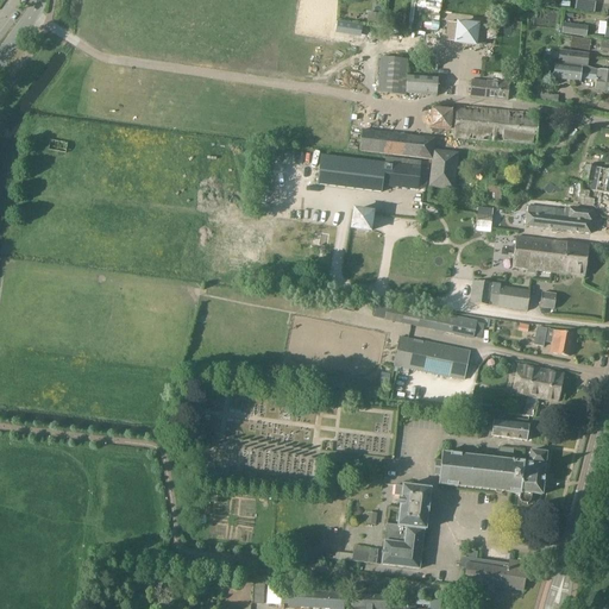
[(366,25),(380,27),(381,17),(368,14),(366,25)]
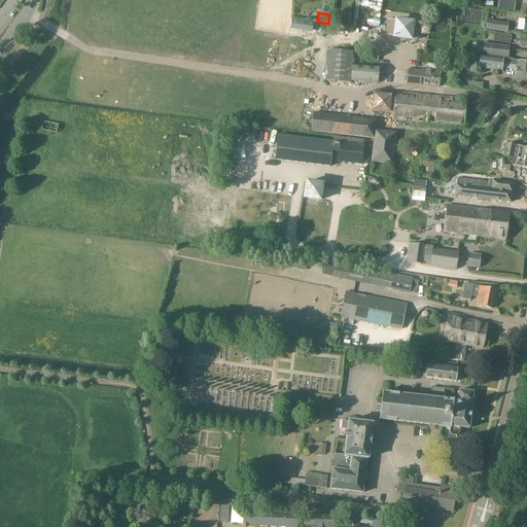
[(290,29),(305,32),(307,22),(291,19),(290,29)]
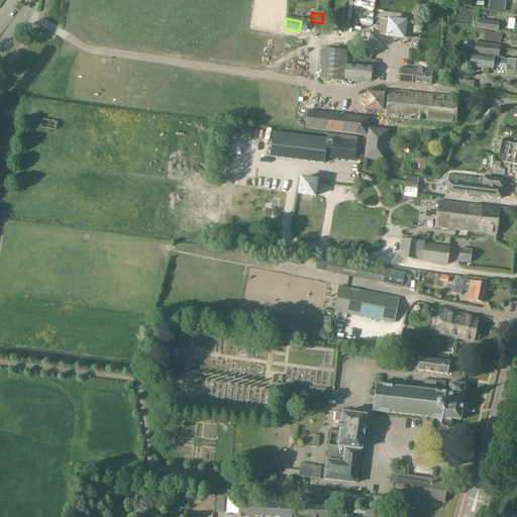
[(411,39),(413,23),(380,19),(378,35),(411,39)]
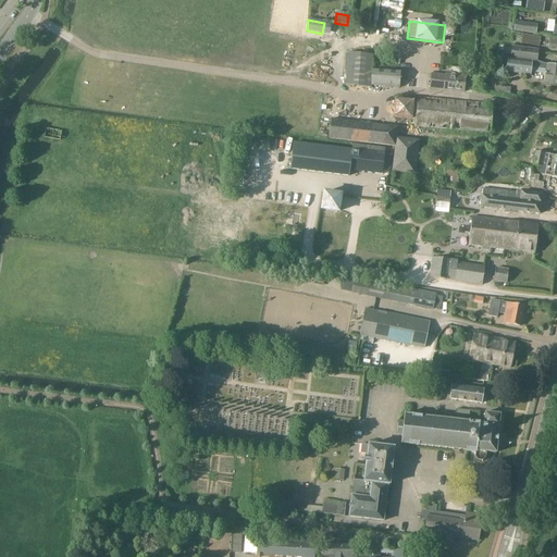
[(515,22),(514,32),(534,34),(535,25),(515,22)]
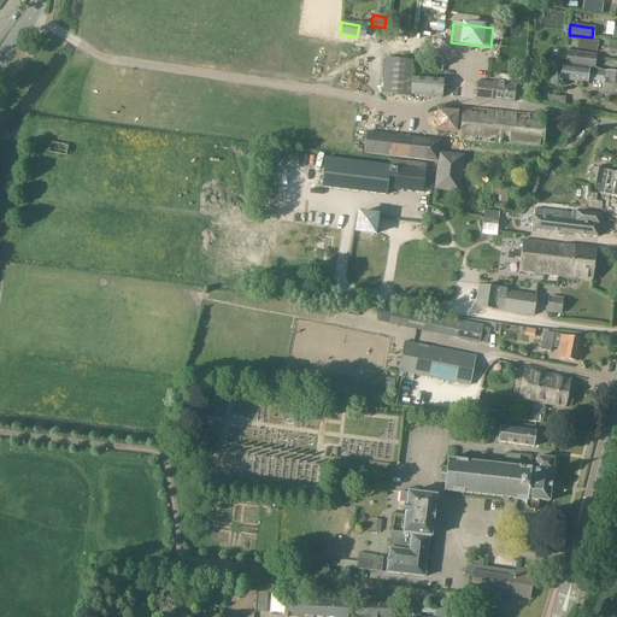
[(598,41),(580,39),(577,50),(597,52),(598,41)]
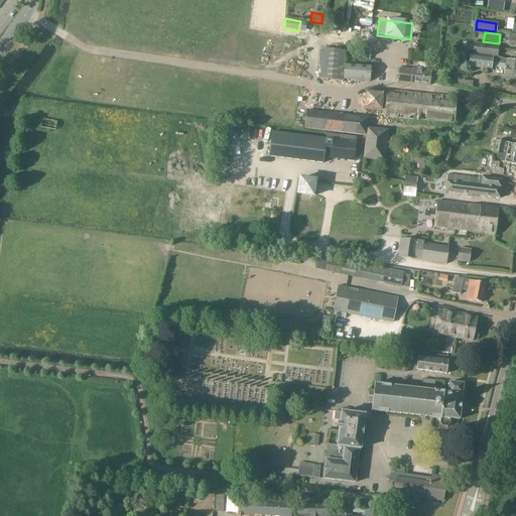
[(475,42),(474,53),(498,56),(499,46),(475,42)]
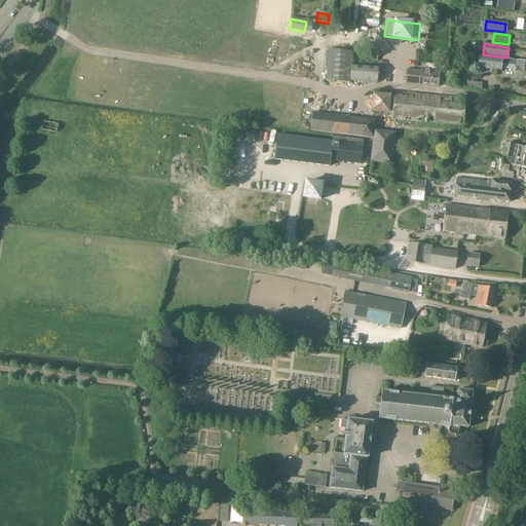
[(352,52),(328,49),(326,80),(350,83),(350,81),(377,83),(378,67),(351,65),(352,52)]
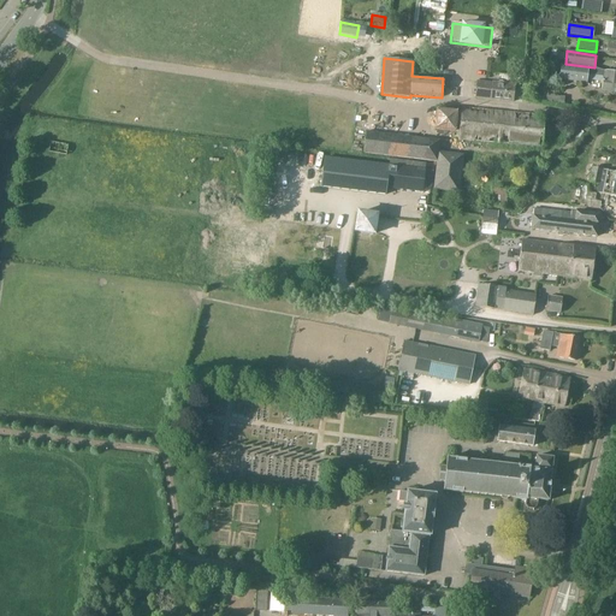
[(603,81),(602,90),(615,92),(615,72),(604,72),(593,67),(593,69),(588,67),(587,69),(561,65),(560,78),(586,82),(587,78),(603,81)]
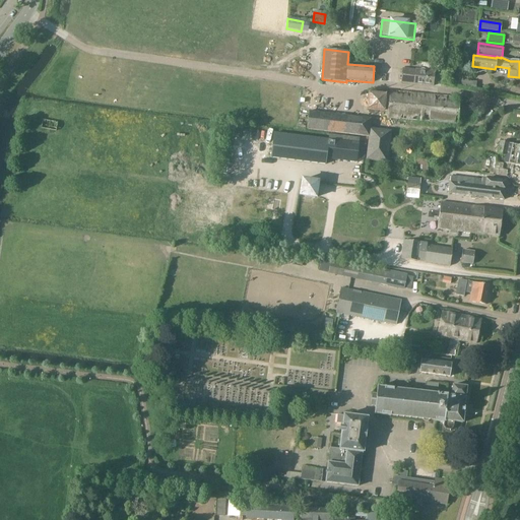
[(402,68),(400,83),(433,87),(435,71),(402,68)]
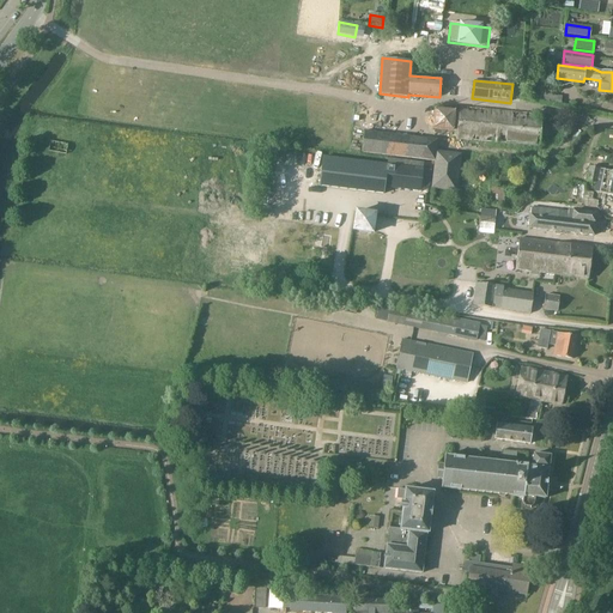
[(505,145),(540,147),(542,114),(459,107),(459,111),(454,111),(454,110),(434,109),(432,131),(456,133),(456,140),(505,145)]
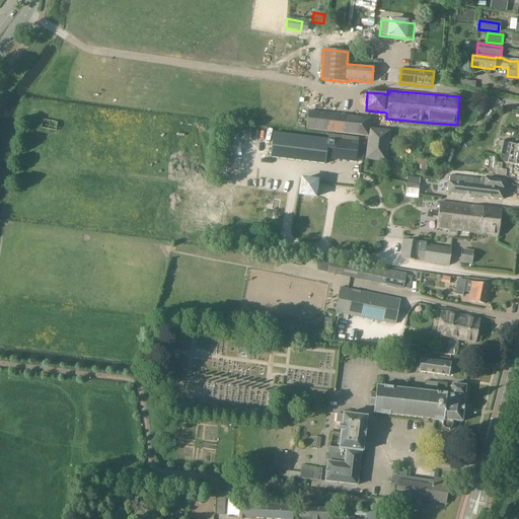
[(370,119),(307,112),(305,130),(368,137),(370,119)]
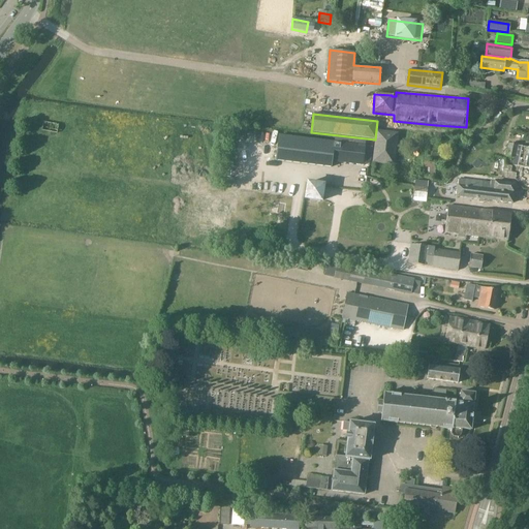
[(58,125),(43,122),(41,131),(57,133),(58,125)]
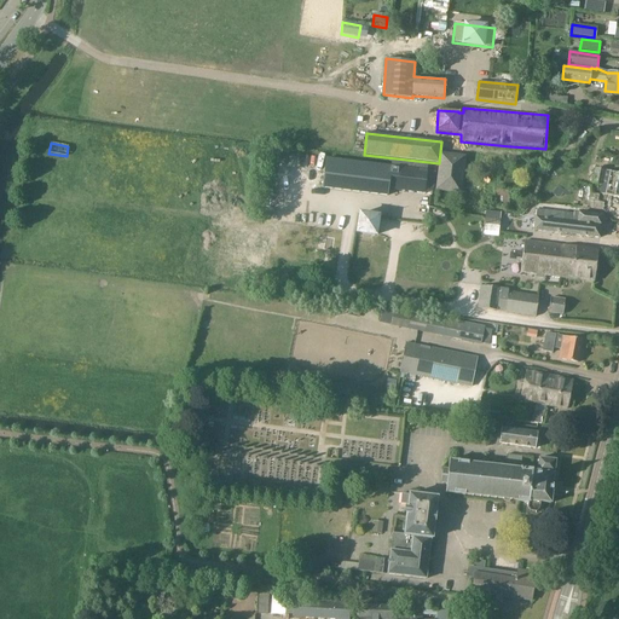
[(437,190),(461,192),(464,156),(441,154),(437,190)]
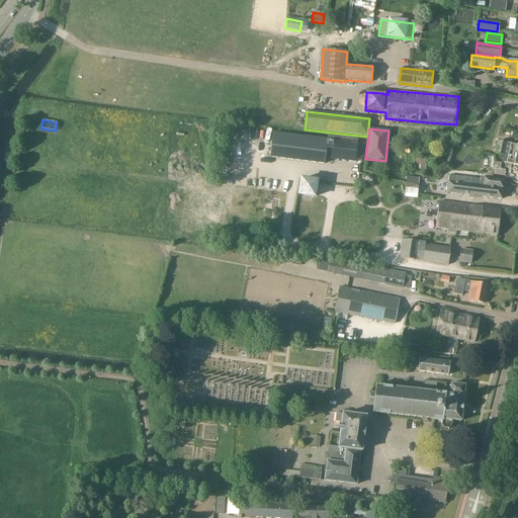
[(357,143),(358,138),(328,134),(327,139),(272,133),(269,158),(324,165),(325,159),(355,163),(357,143)]
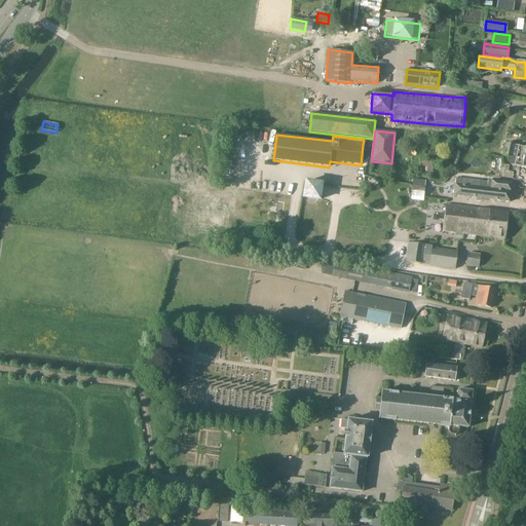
[(525,147),(505,144),(503,156),(511,158),(510,165),(515,166),(523,167),(523,168),(525,168),(525,147)]
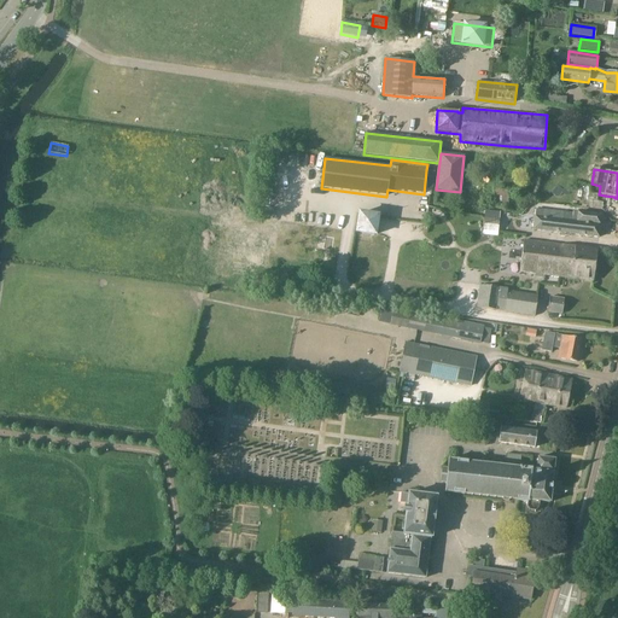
[(493,208),(508,209),(509,191),(495,190),(493,208)]
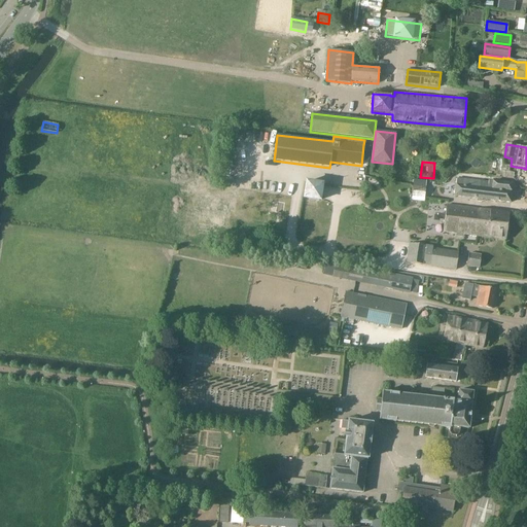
[(457,179),(455,196),(510,202),(512,183),(494,182),(489,181),(489,183),(457,179)]
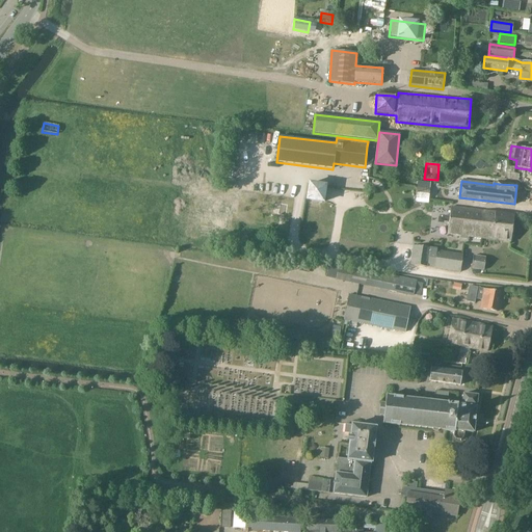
[(447,235),(481,239),(484,212),(450,208),(447,235)]
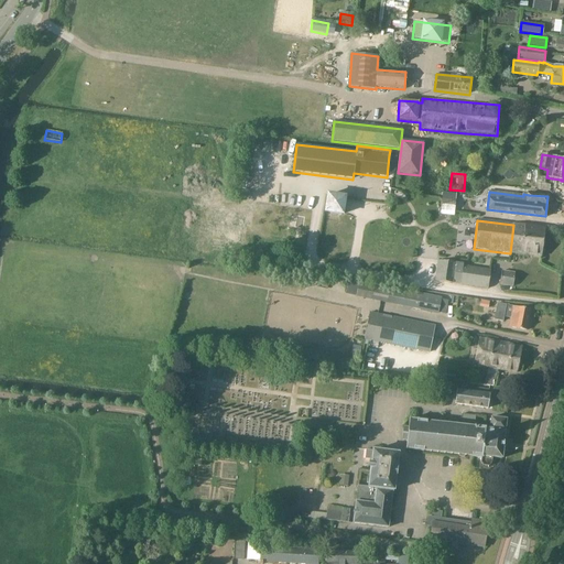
[(513,225),(510,253),(541,257),(544,228),(513,225)]
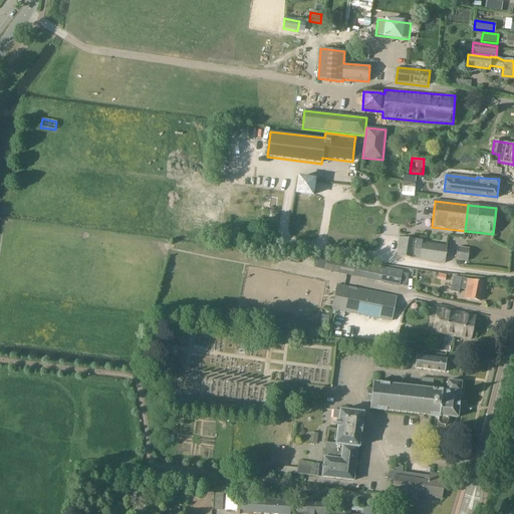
[(397,256),(445,263),(447,246),(416,241),(416,240),(399,238),(397,256)]
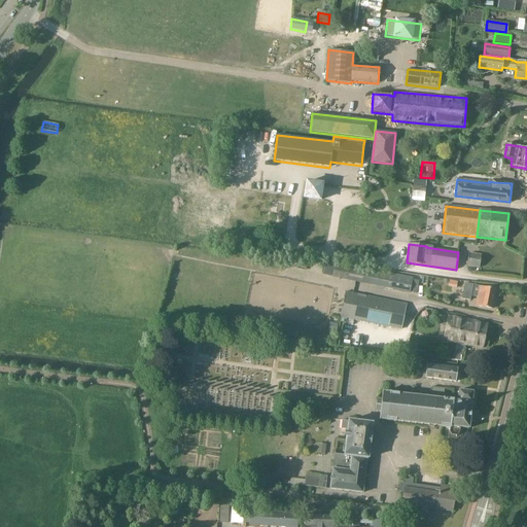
[(480,255),(468,253),(467,267),(479,269),(480,255)]
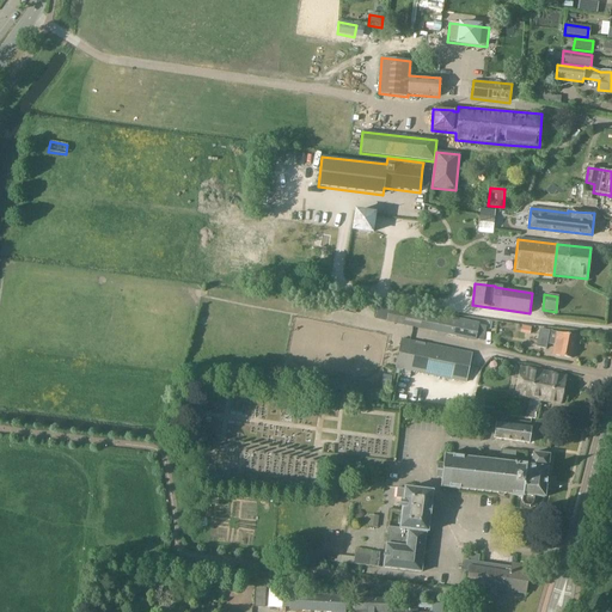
[(430,331),(434,314),(390,305),(390,306),(378,304),(374,319),(386,322),(386,323),(430,331)]
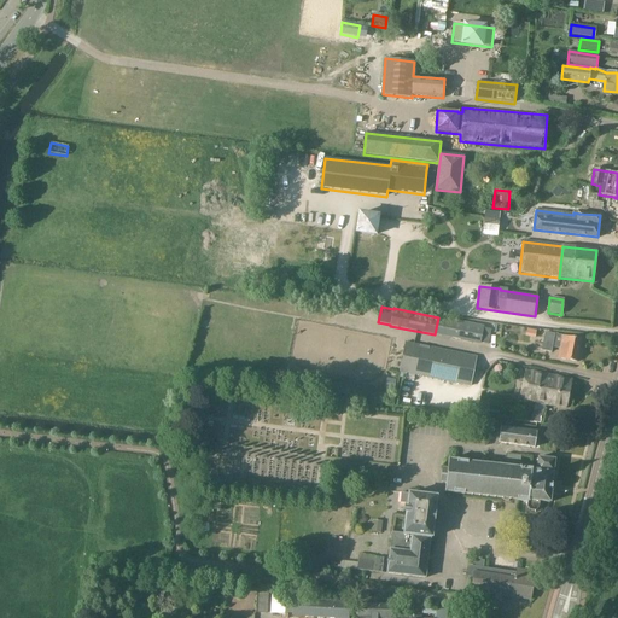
[(438,318),(435,334),(450,338),(454,321),(438,318)]
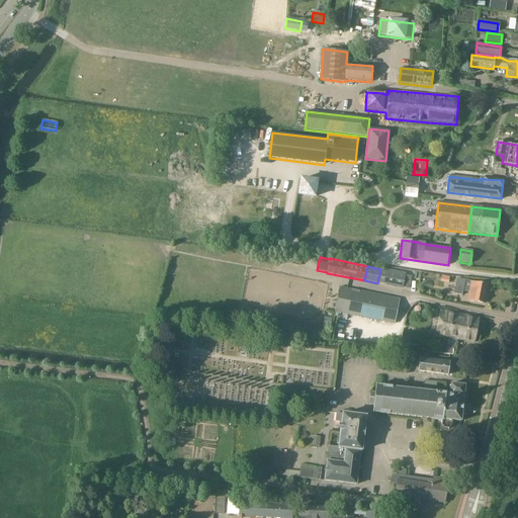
[(380,269),(377,283),(403,288),(403,287),(405,275),(405,274),(404,273),(395,271),(380,269)]
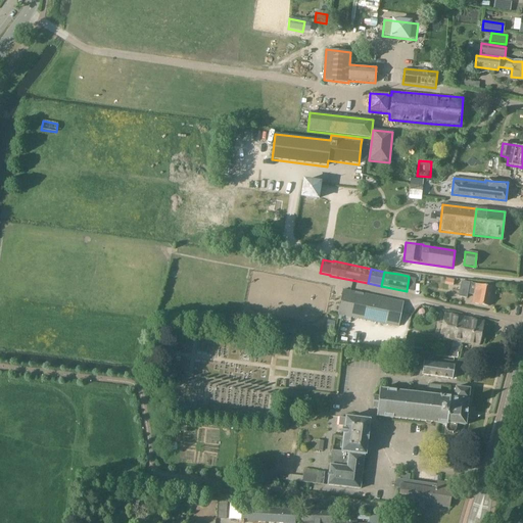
[(473,295),(472,303),(488,306),(491,287),(461,282),(458,297),(466,298),(467,294),(473,295)]
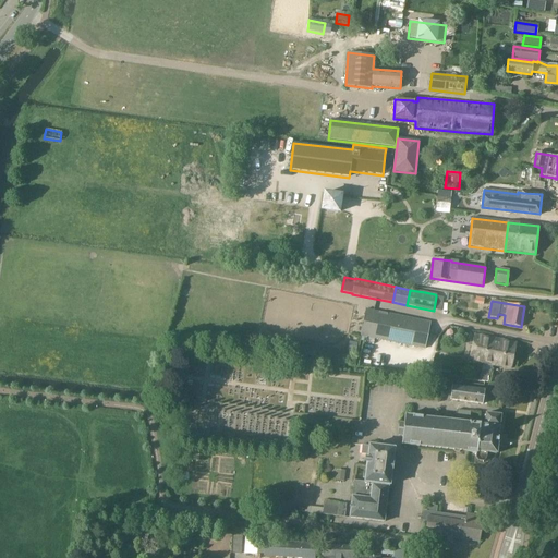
[(366,310),(361,336),(373,338),(378,312),(366,310)]
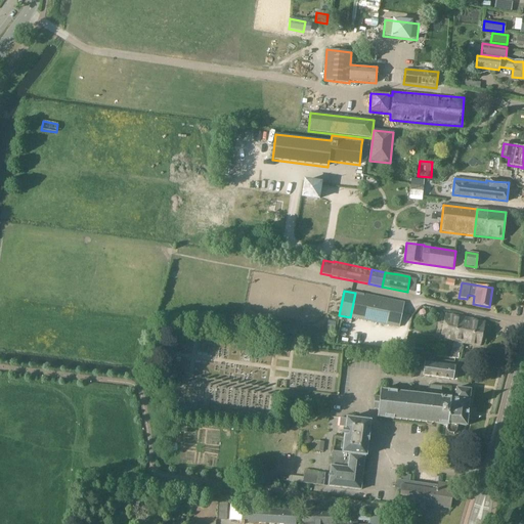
[(355,293),(350,317),(398,328),(403,303),(355,293)]
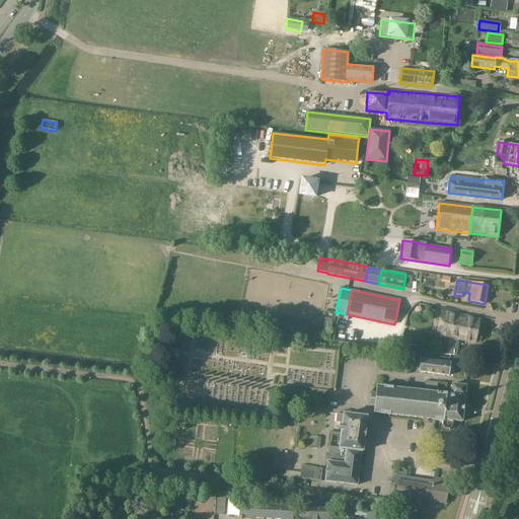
[(436,336),(457,340),(462,316),(441,312),(436,336)]
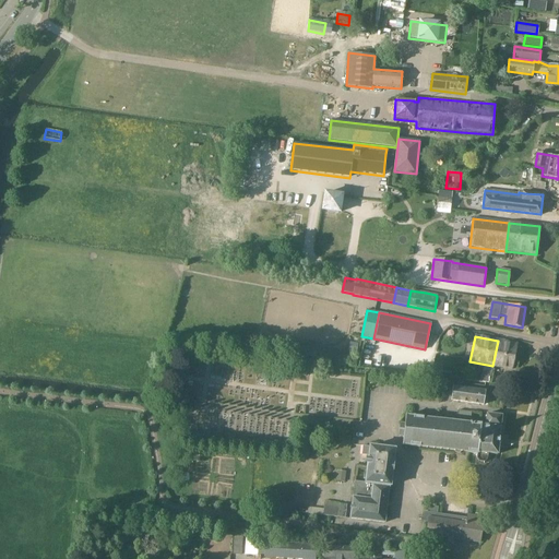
[(516,345),(498,341),(492,366),(511,370),(516,345)]
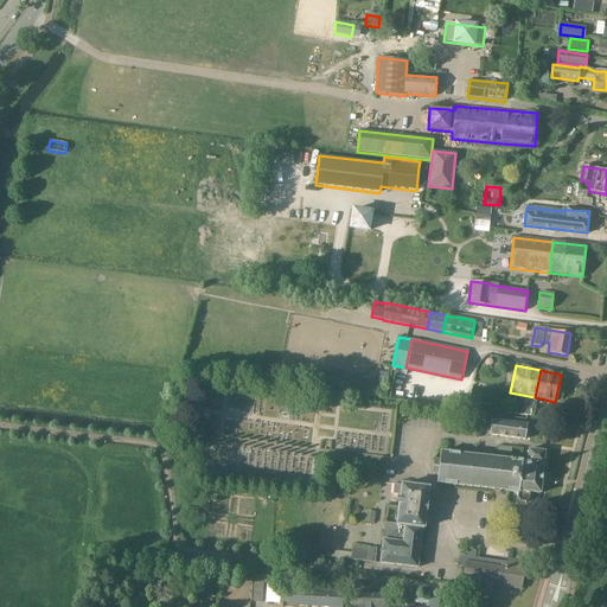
[(388,383),(389,374),(379,371),(378,381),(388,383)]
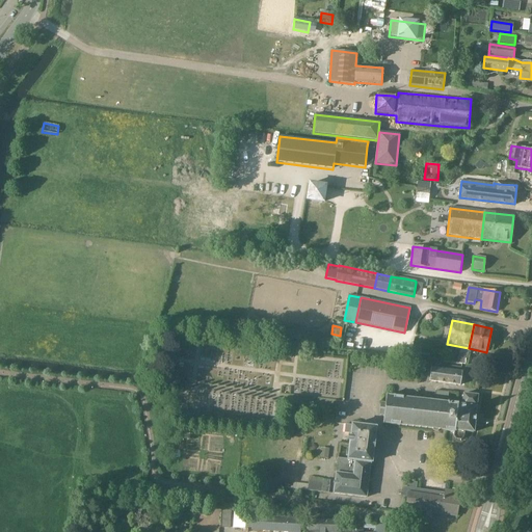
[(460,372),(448,370),(430,368),(429,381),(459,386),(461,372),(460,372)]
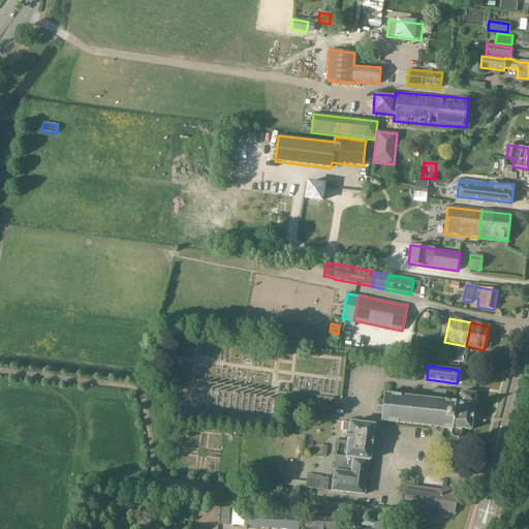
[(443,429),(452,429),(455,401),(445,400),(446,390),(433,389),(432,399),(383,394),(382,402),(379,401),(377,412),(381,413),(380,422),(397,424),(397,423),(431,427),(431,428),(436,429),(436,427),(443,428),(443,429)]
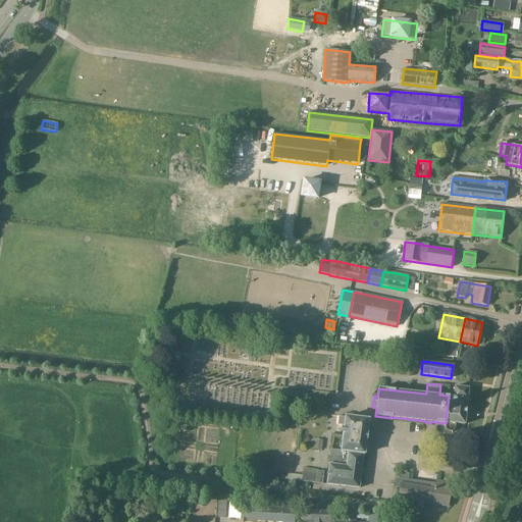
[(450,396),(449,396),(446,423),(446,428),(448,430),(453,431),(455,429),(456,423),(465,424),(469,388),(455,386),(454,396),(456,396),(455,398),(449,398),(450,396)]
